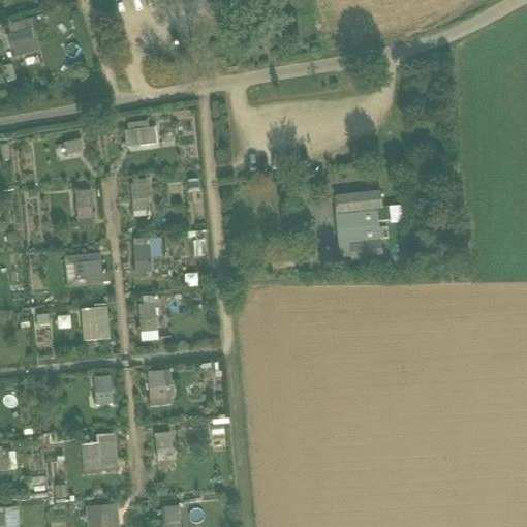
[(6,22),(10,55),(41,50),(36,18),(6,22)]
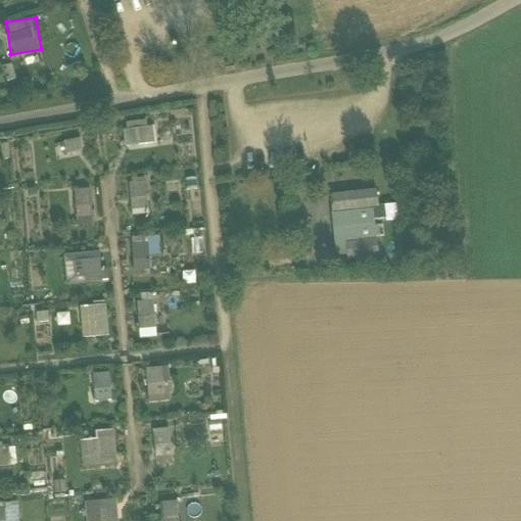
[(155,120),(125,122),(126,143),(156,141),(155,120)]
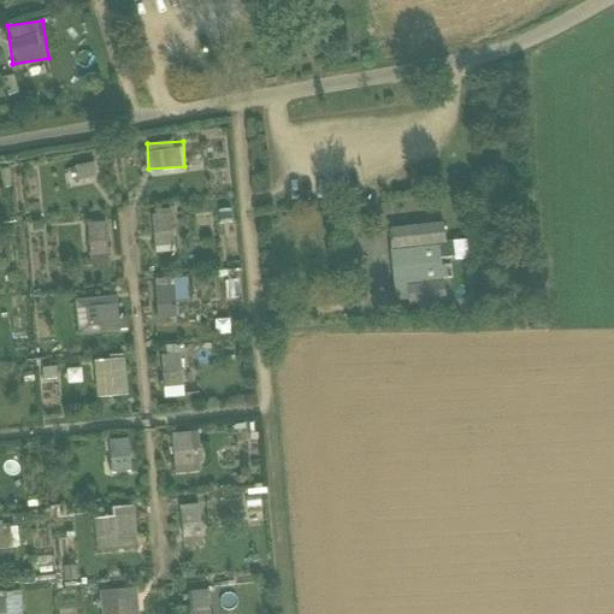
[(172,207),(152,208),(153,252),(173,251),(172,207)]
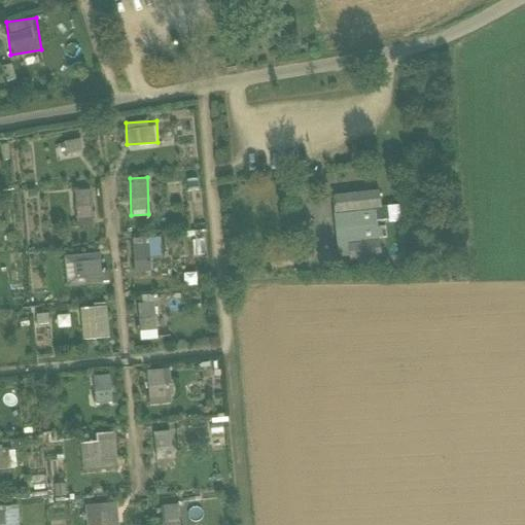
[(74,189),(76,223),(96,222),(94,188),(74,189)]
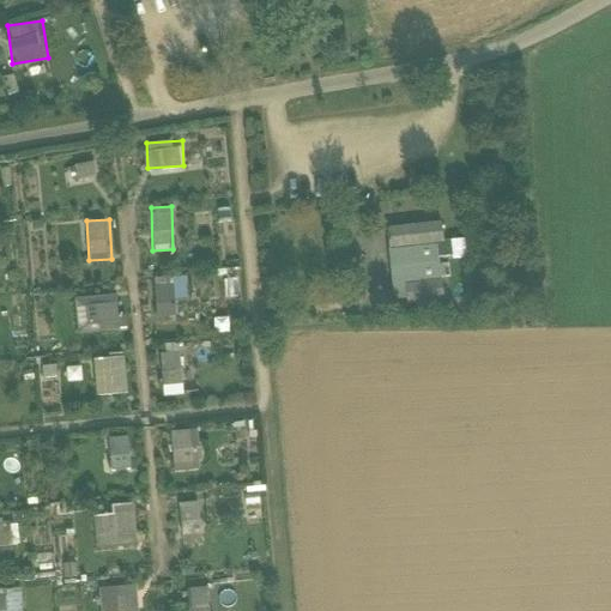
[(389,229),(392,248),(439,243),(445,242),(443,224),(389,229)]
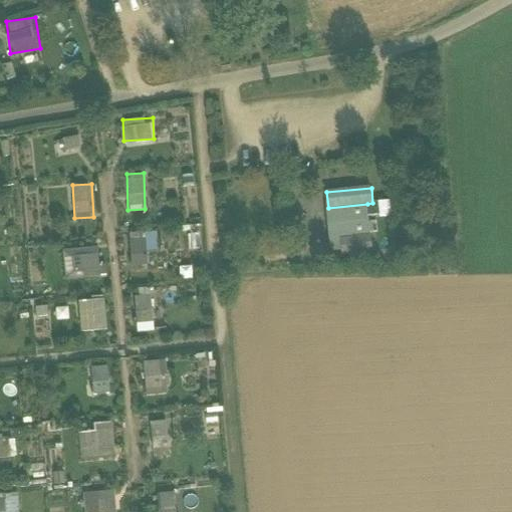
[(390,201),(378,202),(379,214),(391,213),(390,201)]
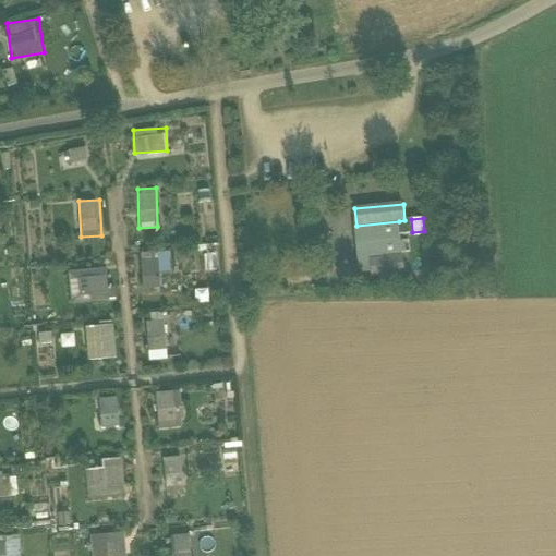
[(400,233),(412,232),(411,219),(405,220),(399,221),(400,233)]
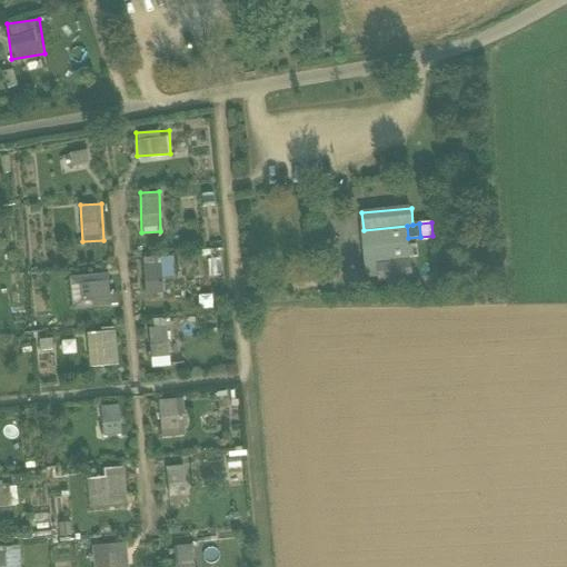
[(411,260),(410,257),(409,247),(408,238),(407,226),(364,230),(367,266),(378,265),(411,260)]
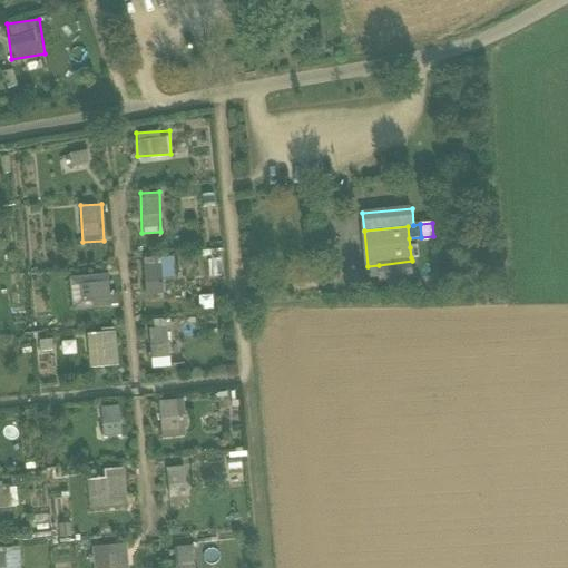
[(419,246),(410,247),(411,257),(420,256),(419,246)]
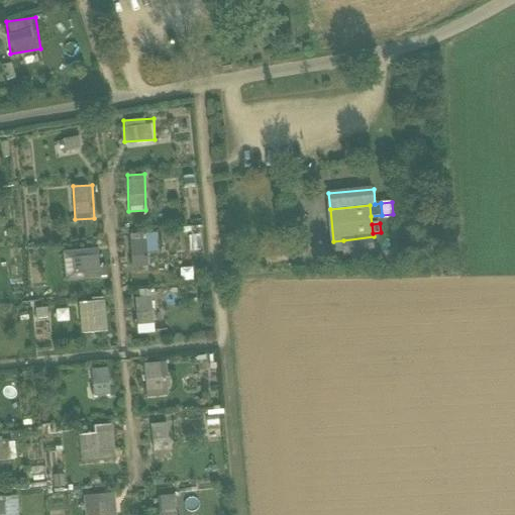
[(152,266),(152,233),(130,232),(129,266),(152,266)]
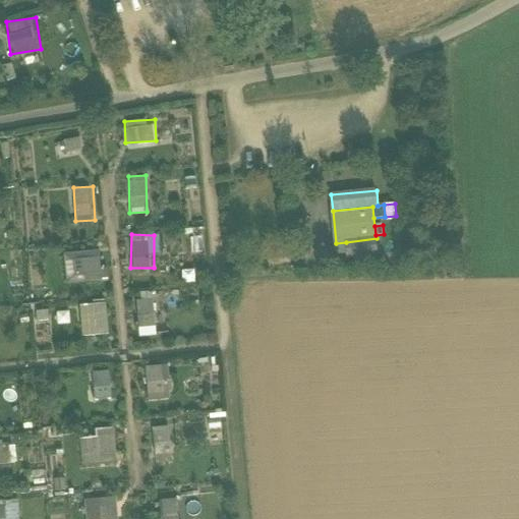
[(346,242),(347,252),(348,257),(379,253),(377,238),(346,242)]
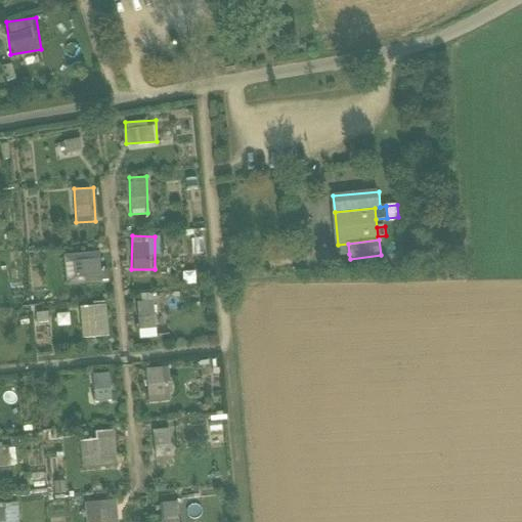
[(349,254),(348,244),(338,245),(339,255),(349,254)]
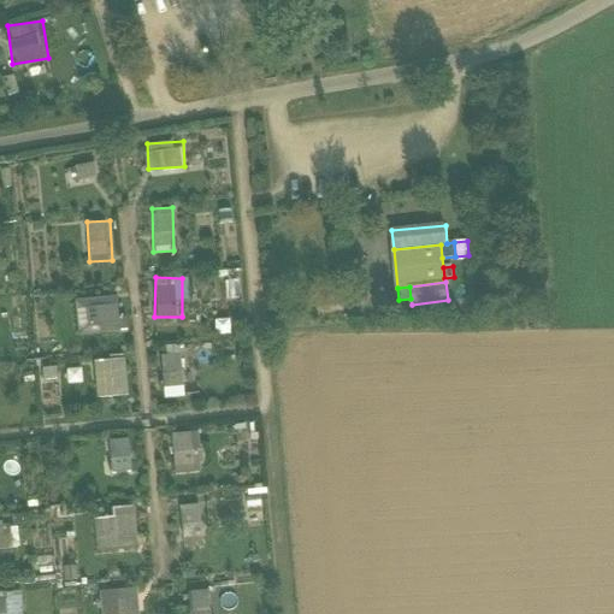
[(131,330),(131,314),(118,314),(118,294),(77,295),(78,331),(131,330)]
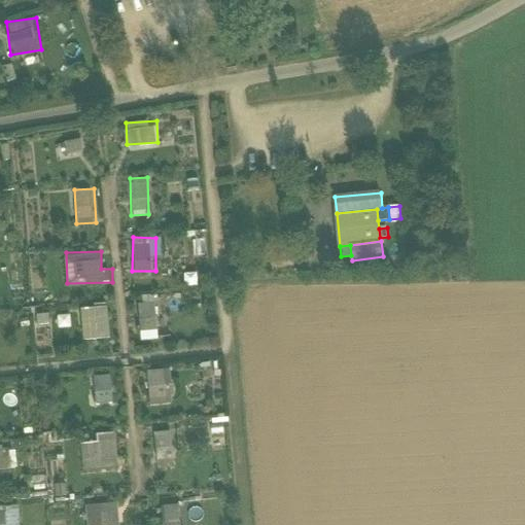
[(136,302),(138,339),(156,338),(154,301),(136,302)]
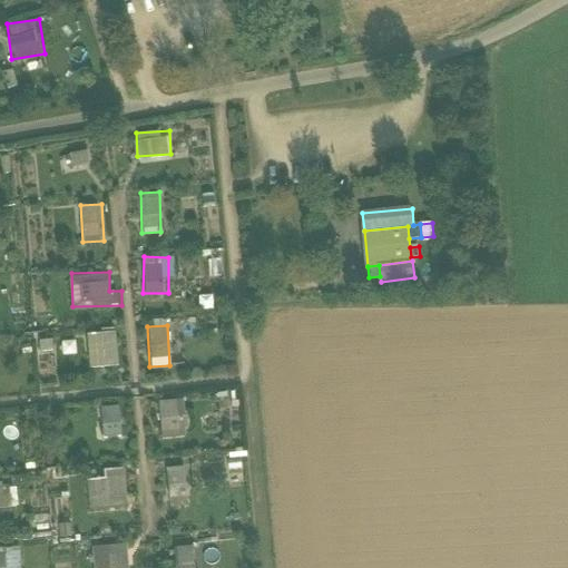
[(117,329),(87,331),(89,366),(119,364),(117,329)]
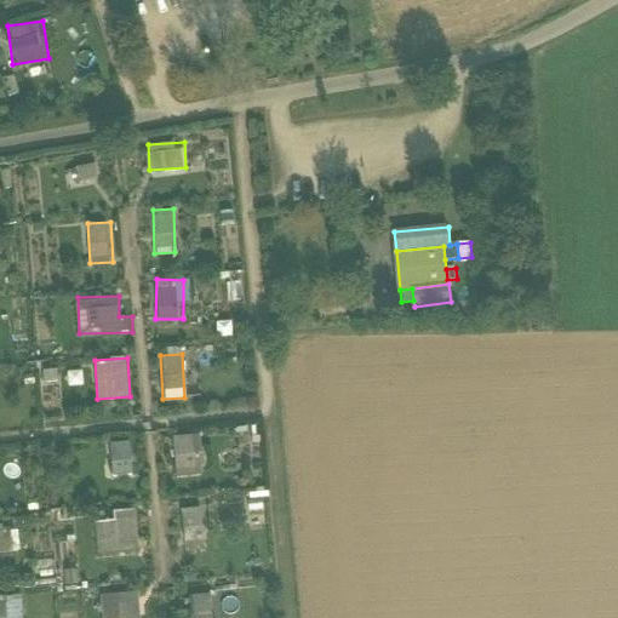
[(173,434),(175,474),(201,473),(199,433),(173,434)]
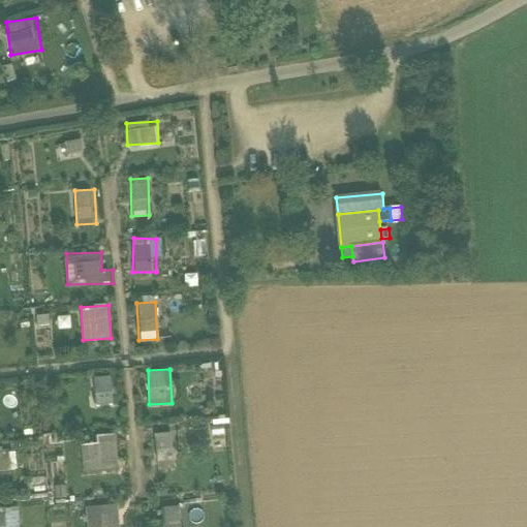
[(94,404),(113,403),(112,375),(93,375),(94,404)]
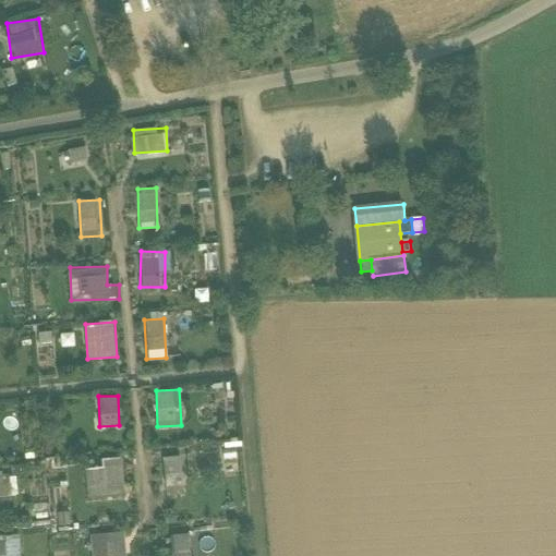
[(165,457),(167,496),(185,495),(182,455),(165,457)]
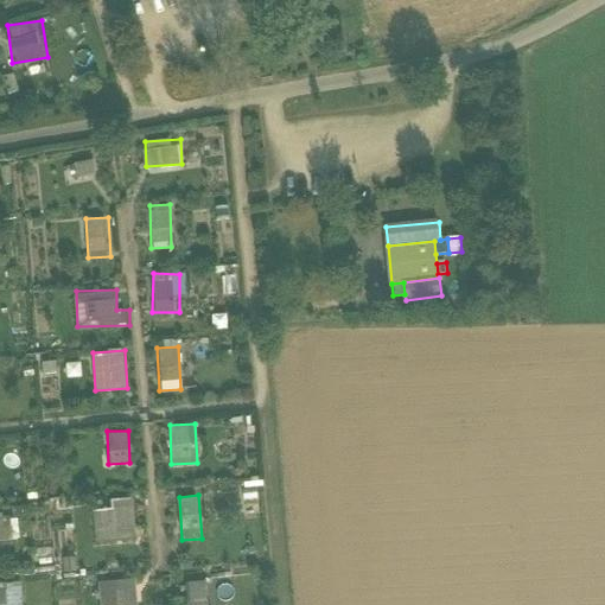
[(134,539),(133,497),(109,498),(110,508),(93,509),(95,540),(134,539)]
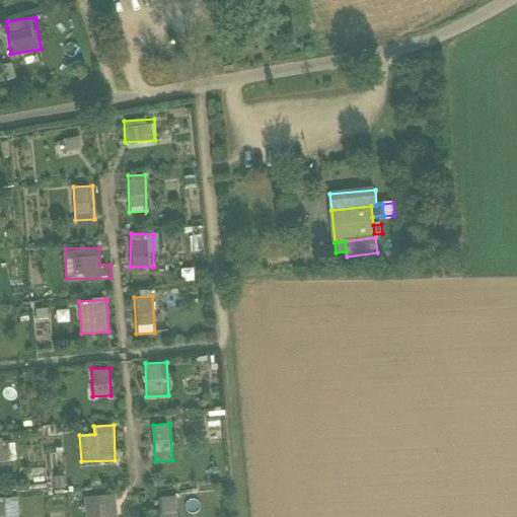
[(0,458),(15,457),(13,439),(0,441),(0,458)]
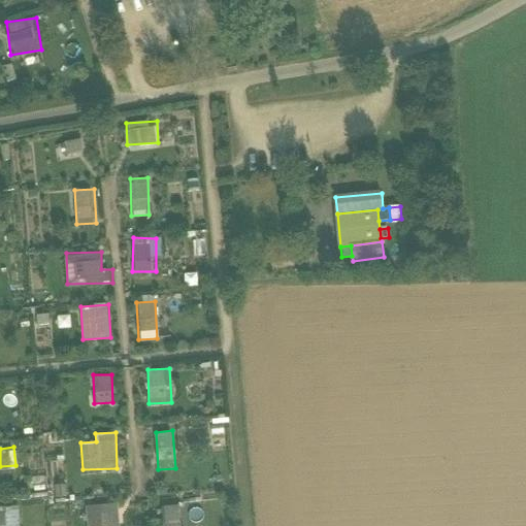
[(119,525),(119,502),(86,503),(86,525),(119,525)]
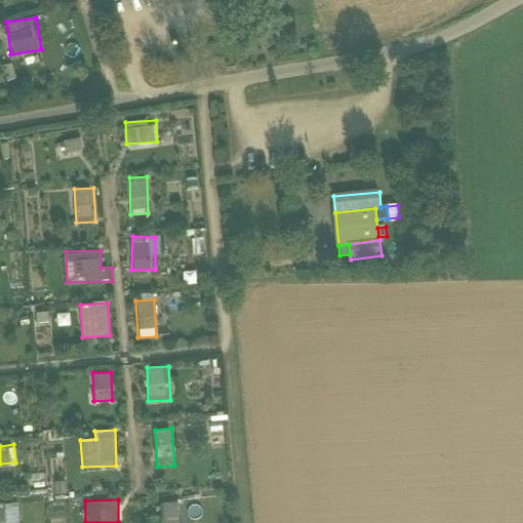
[(178,522),(178,501),(161,503),(161,522),(178,522)]
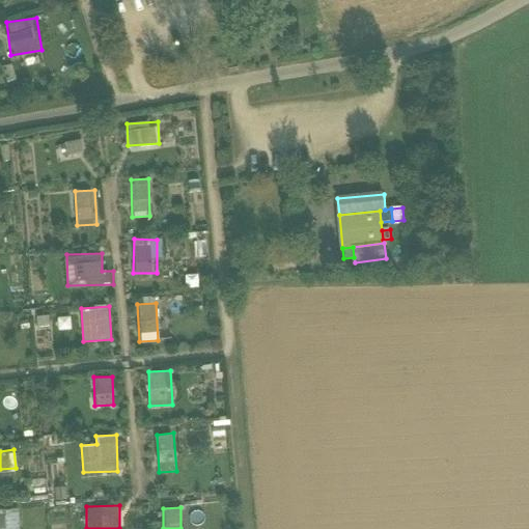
[(0,508),(0,528),(19,528),(19,508),(0,508)]
